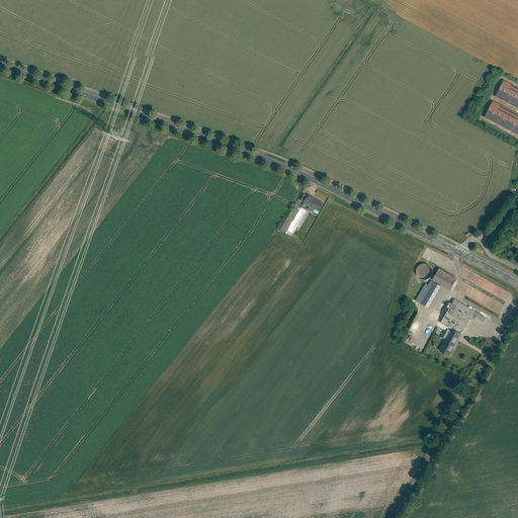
[(517,114),(492,101),(484,118),(517,136),(517,88),(504,80),(495,97),(517,108),(517,114)]
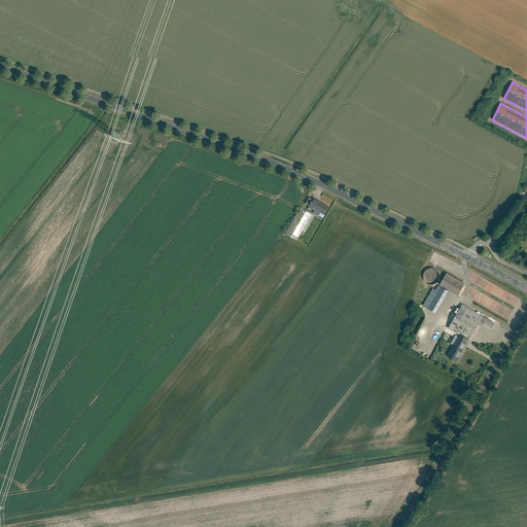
[(323,217),(328,205),(309,197),(306,204),(309,206),(308,208),(314,211),(313,213),(323,217)]
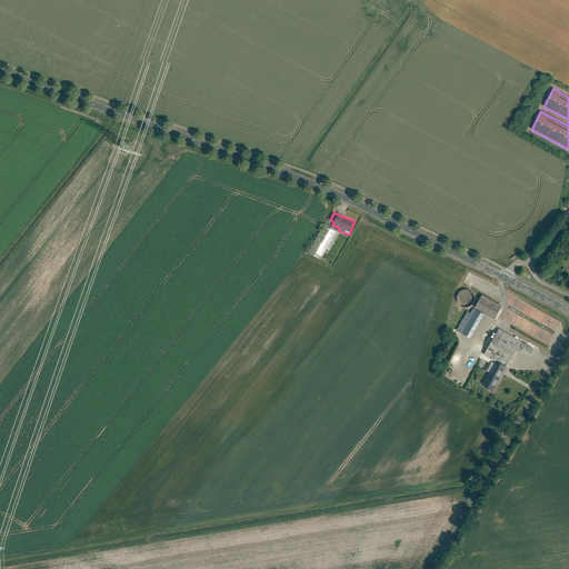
[(320,261),(327,250),(330,252),(341,233),(325,223),(308,253),(320,261)]
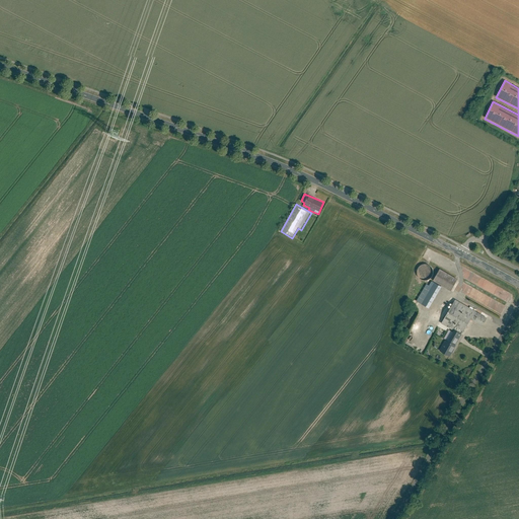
[(432,269),(430,267),(428,266),(425,265),(423,265),(420,266),(419,268),(417,270),(417,272),(417,275),(418,277),(419,279),(422,281),(424,281),(427,281),(430,279),(432,277),(433,275),(433,272),(432,269)]
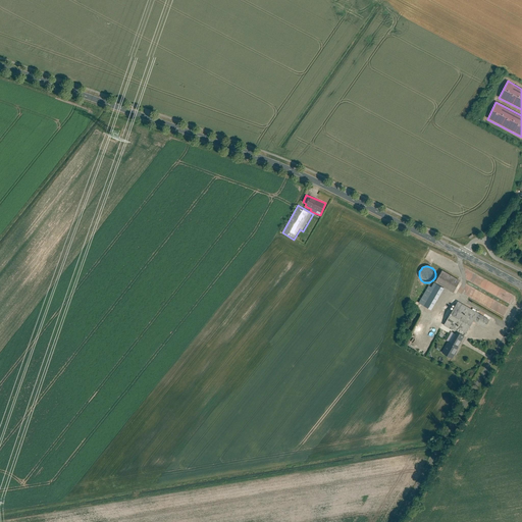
[(441,271),(435,282),(445,289),(453,294),(460,281),(441,271)]
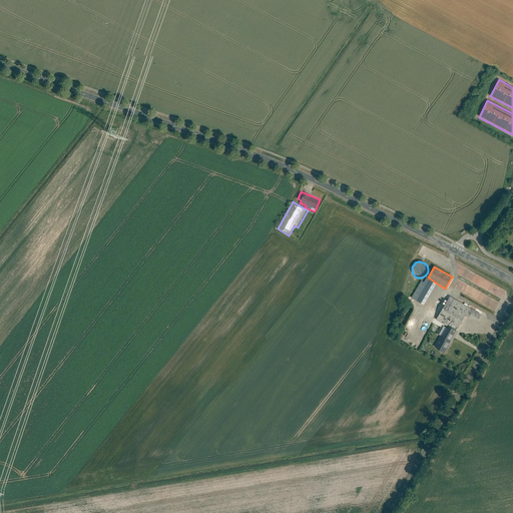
[(437,284),(428,278),(425,283),(422,281),(411,299),(424,306),(437,284)]
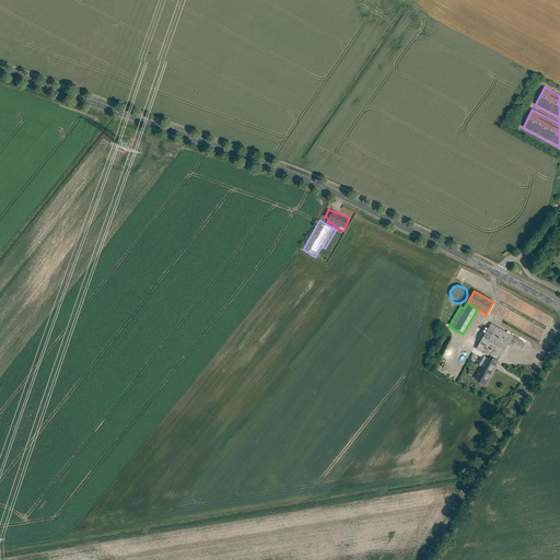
[(491,324),(476,349),(490,357),(498,361),(508,346),(513,336),(491,324)]
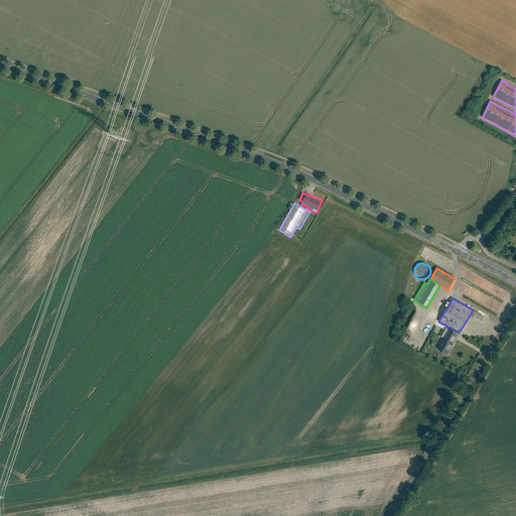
[(473,309),(468,318),(479,326),(485,316),(473,309)]
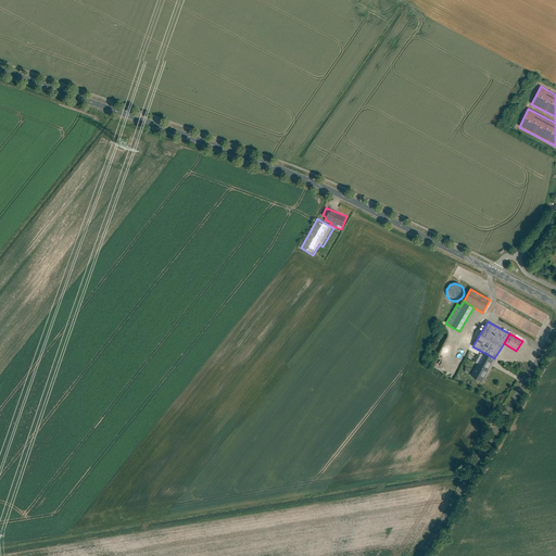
[(494,358),(487,354),(480,365),(478,364),(470,376),(481,382),(494,358)]
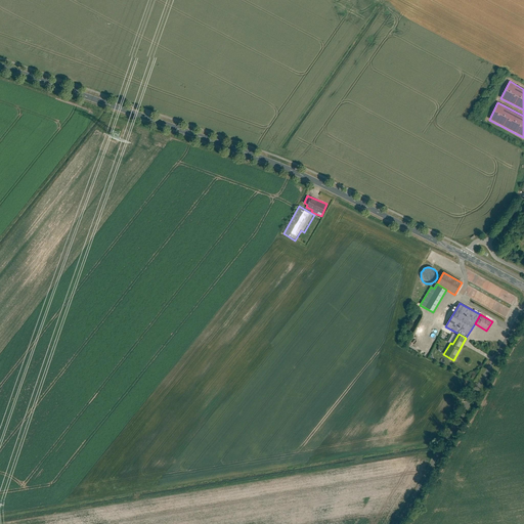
All buildings are outlined.
